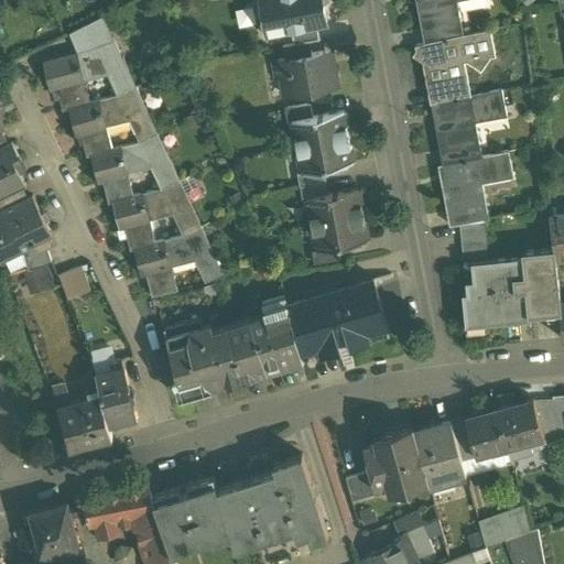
[(263,0),(270,34),(295,29),(321,24),(331,22),(327,6),(324,6),(323,0),(263,0)]
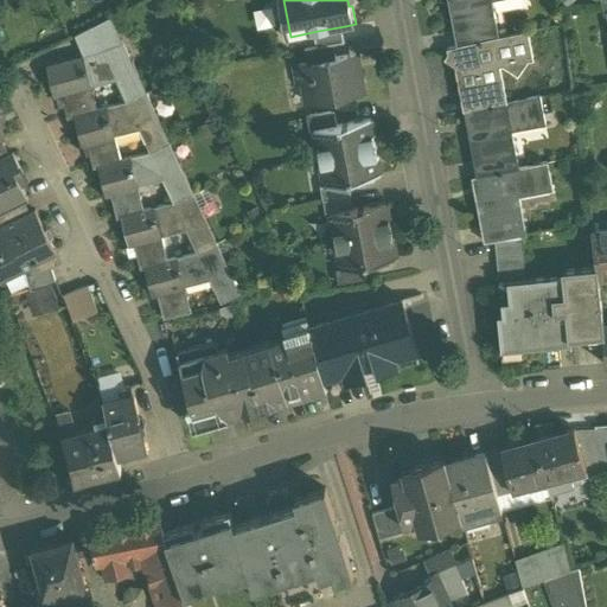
[(448,0),(458,46),(460,45),(461,44),(499,37),(499,36),(491,0),(448,0)]
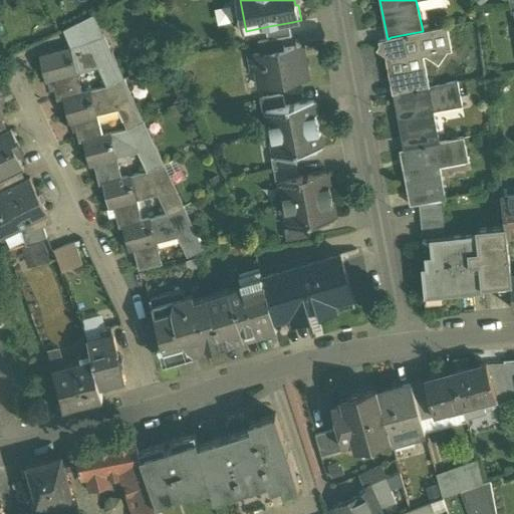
[(93,14),(76,23),(85,42),(103,36),(93,14)]
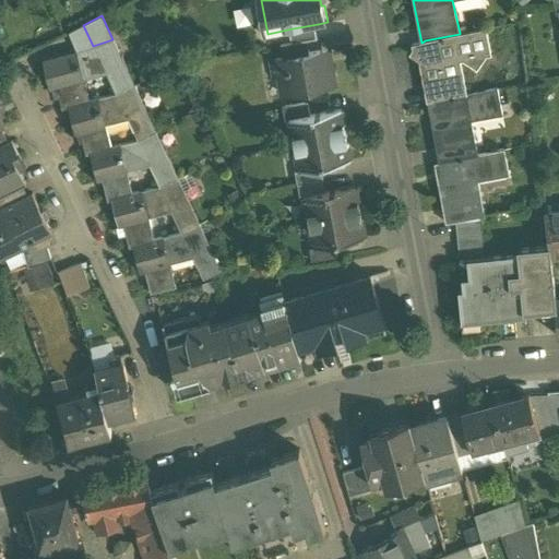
[(318,24),(293,28),(290,43),(306,39),(317,37),(318,24)]
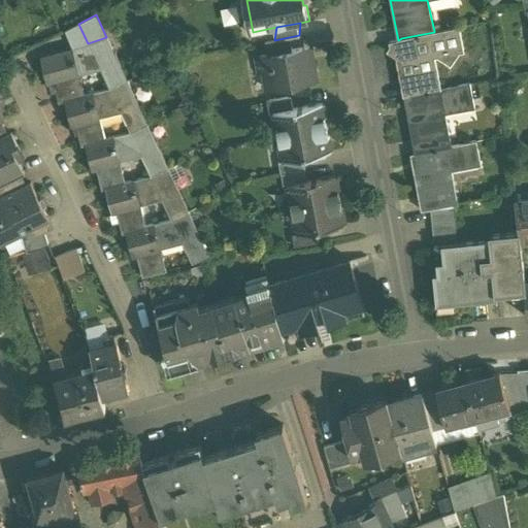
[(434,32),(401,38),(404,55),(397,56),(405,97),(413,96),(413,95),(440,90),(440,89),(434,56),(463,51),(458,27),(434,31),(434,32)]
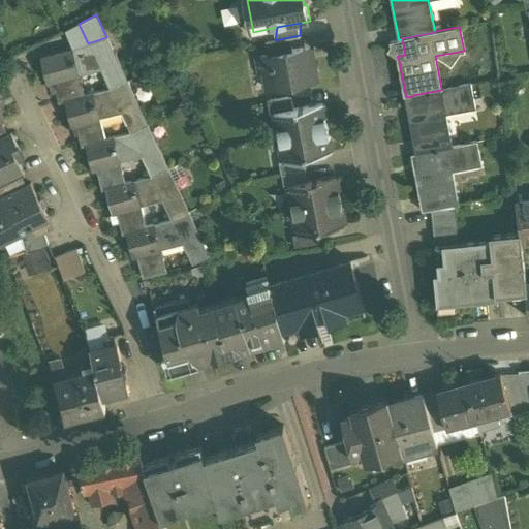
[(127,81),(106,37),(88,43),(39,55),(47,85),(53,83),(58,101),(64,100),(84,95),(79,73),(100,70),(110,89),(127,81)]
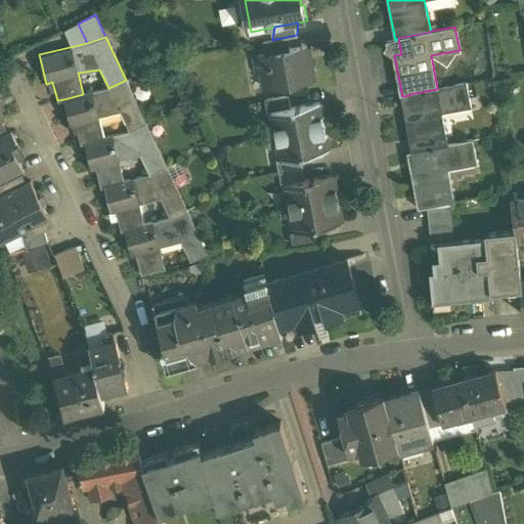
[(272,40),(262,42),(264,54),(289,49),(287,37),(272,40)]
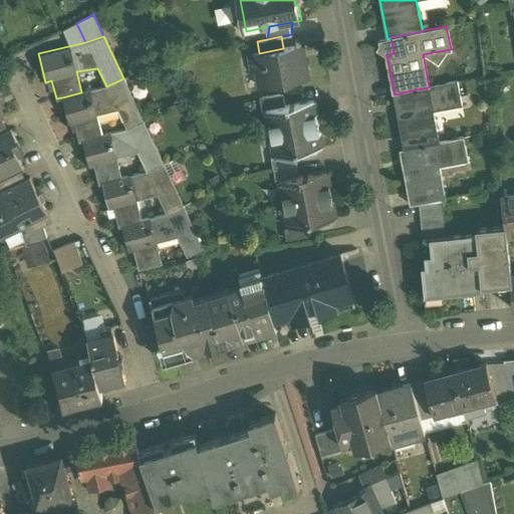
[(259,53),(252,54),(248,64),(255,71),(258,70),(261,86),(303,78),(306,69),(300,62),(296,63),(293,47),(259,53)]
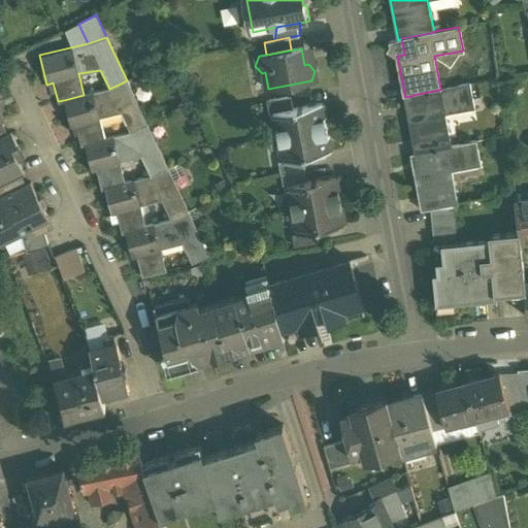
[(147,124),(127,80),(109,89),(84,95),(64,100),(70,126),(75,125),(80,144),(85,143),(104,138),(99,118),(121,112),(130,132),(147,124)]
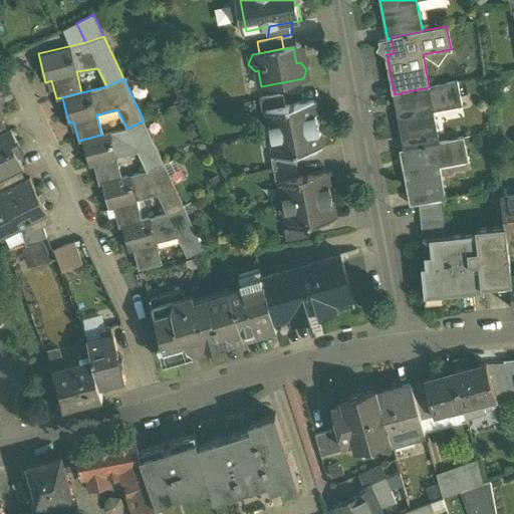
[(429,87),(402,92),(402,93),(395,94),(403,137),(438,131),(434,110),(462,104),(457,81),(429,86),(429,87)]
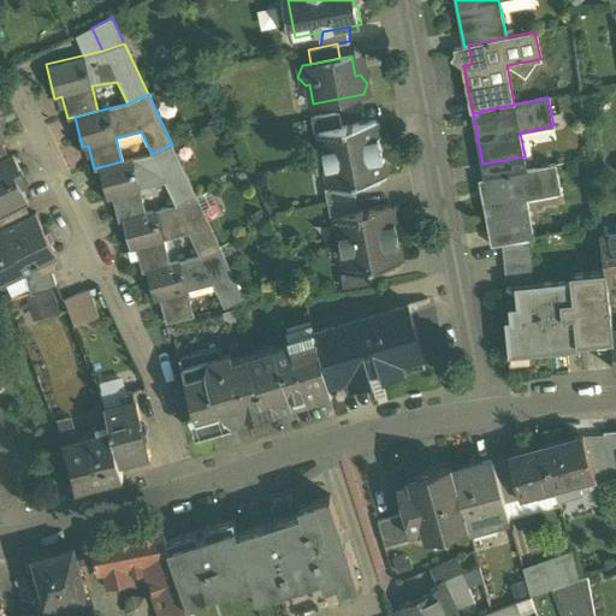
[(339,112),(311,118),(313,131),(318,130),(342,125),(339,112)]
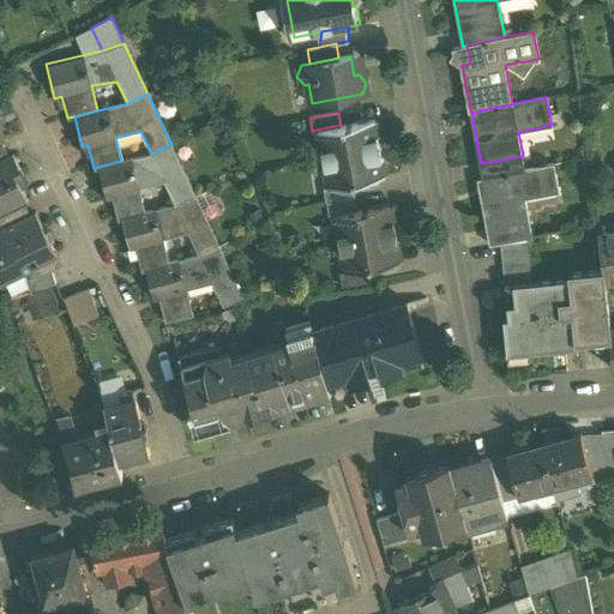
[(341,125),(317,130),(323,158),(378,148),(373,119),(341,125)]
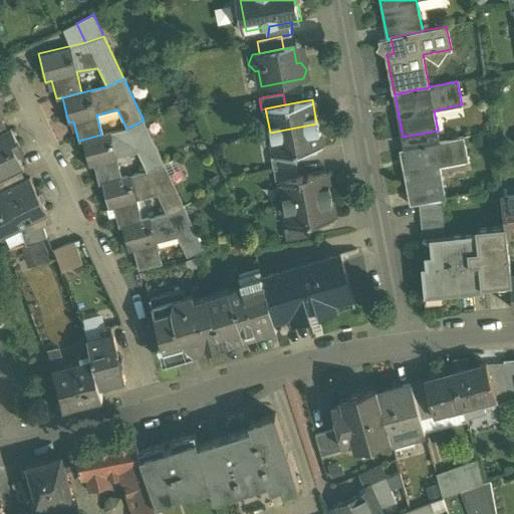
[(164,165),(144,120),(126,129),(101,135),(82,140),(88,166),(93,165),(98,184),(102,183),(120,178),(115,157),(138,152),(146,172),(164,165)]
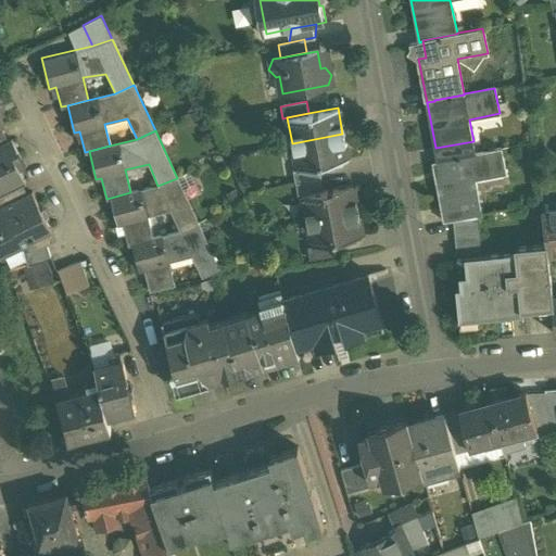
[(342,134),(292,143),(297,168),(317,165),(348,160),(342,134)]
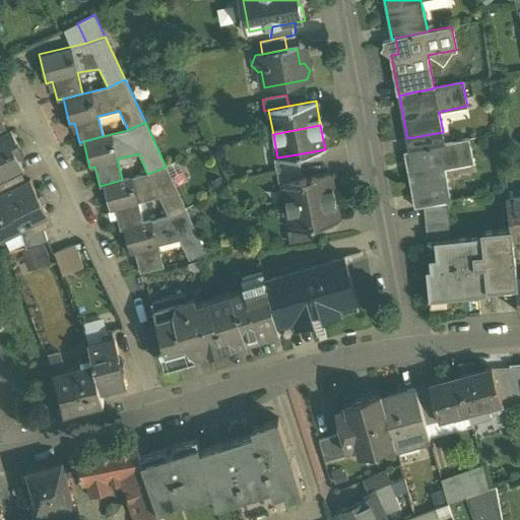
[(8,132),(0,135),(0,181),(18,172),(22,170),(12,150),(18,148),(9,131),(8,132)]
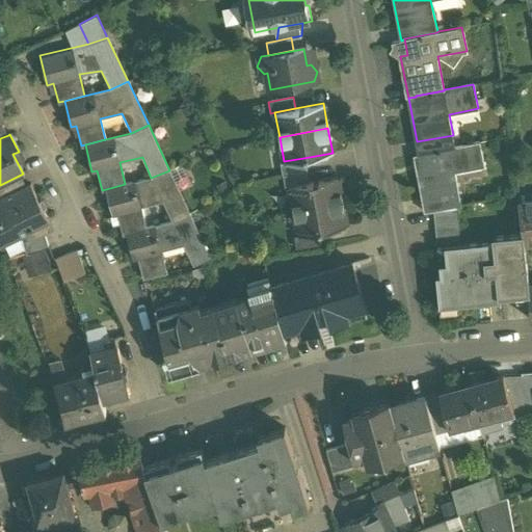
[(453,135),(417,141),(420,155),(422,154),(422,153),(455,147),(455,145),(453,135)]
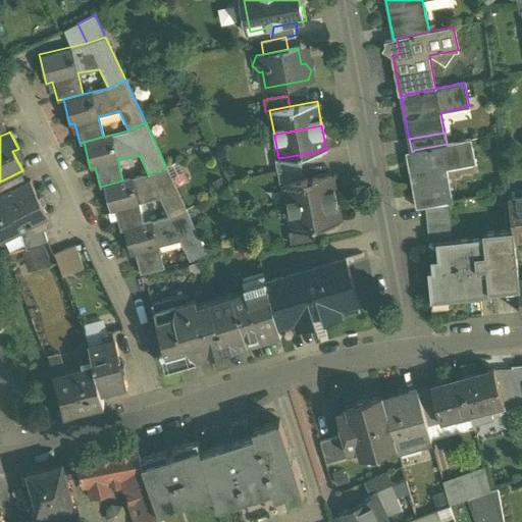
[(447,144),(414,150),(414,151),(412,152),(407,152),(415,195),(451,189),(447,168),(476,162),(472,139),(447,143),(447,144)]
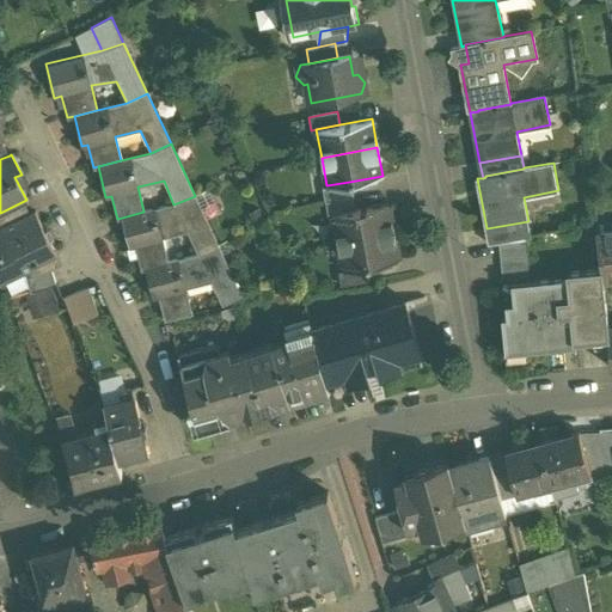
[(326,185),(322,187),(324,201),(353,196),(349,182),(326,185)]
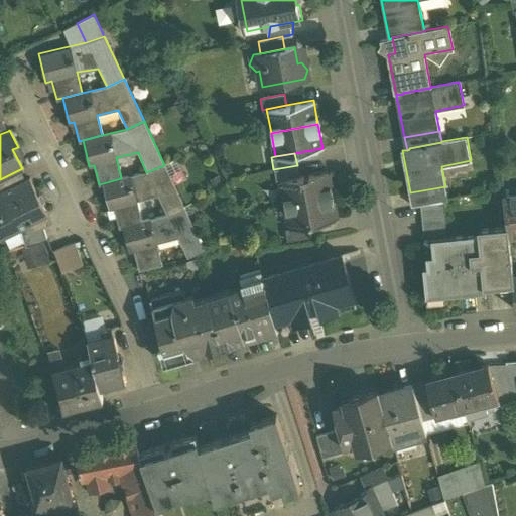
[(183,206),(164,165),(146,172),(121,178),(103,183),(109,210),(114,209),(119,227),(122,226),(141,221),(136,201),(156,196),(167,215),(183,206)]
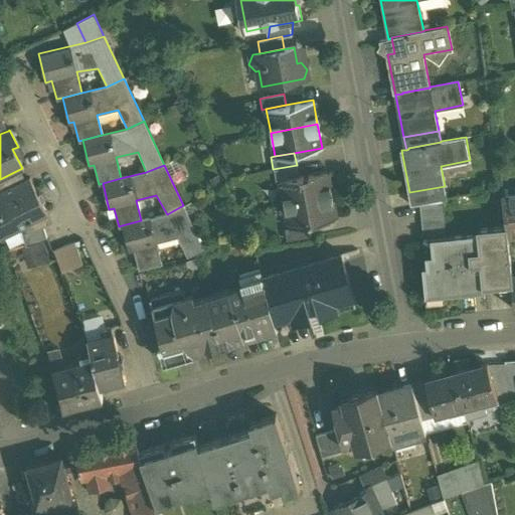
[(297,165),(273,169),(275,182),(280,181),(299,177),(297,165)]
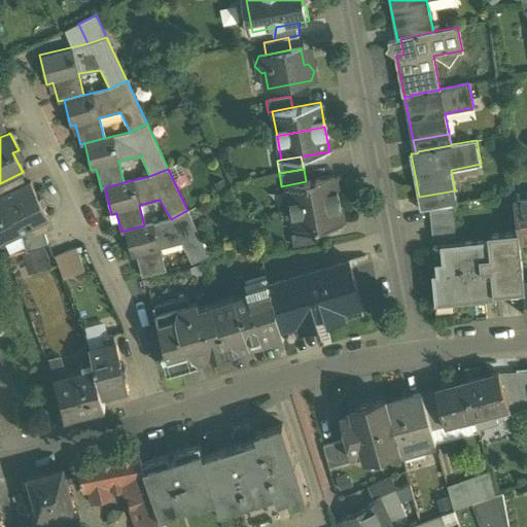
[(19,174),(0,183),(0,196),(24,184),(19,174)]
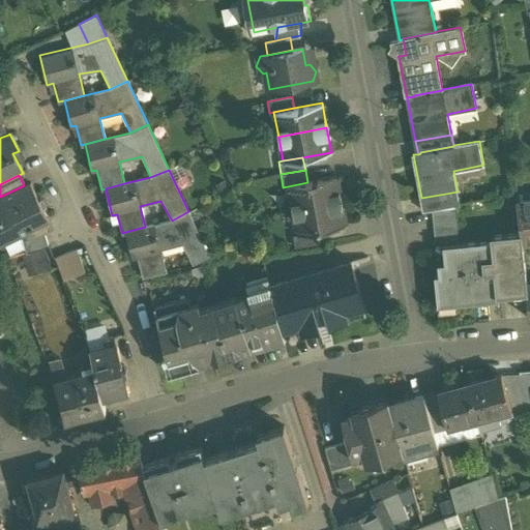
[(307,182),(288,186),(292,210),(341,201),(336,177),(307,182)]
